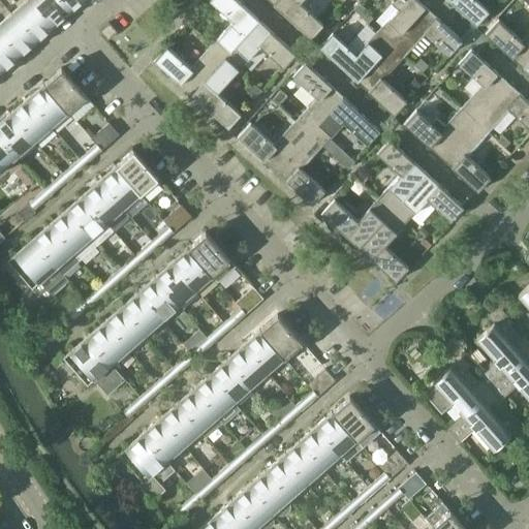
[(29,0),(26,0),(11,13),(36,41),(53,26),(29,0)]
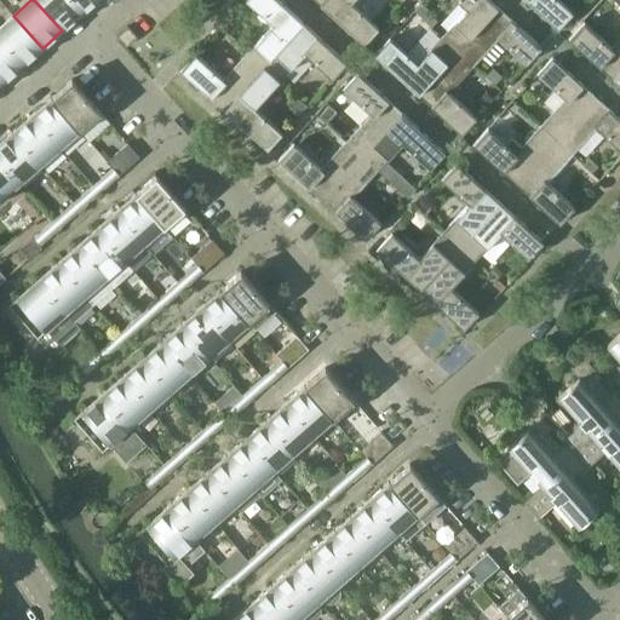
[(34,0),(62,30),(81,13),(69,0),(34,0)]
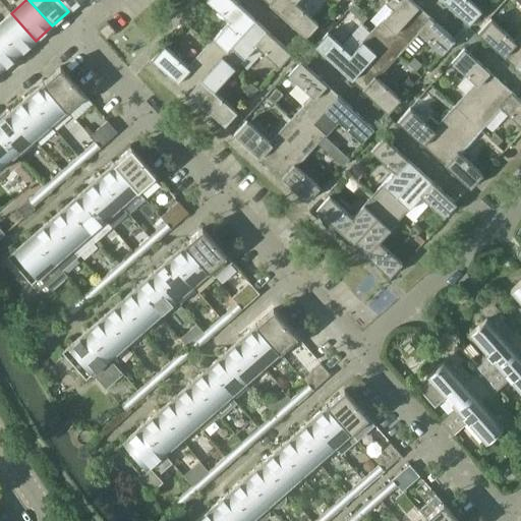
[(58,0),(68,11),(80,0),(58,0)]
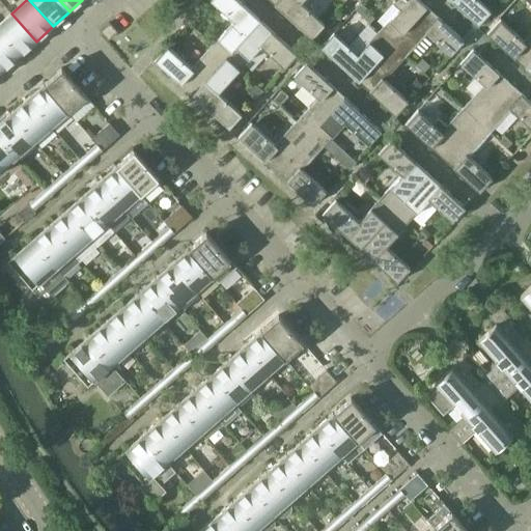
[(226,58),(260,20),(239,0),(210,0),(234,23),(214,46),(226,58)]
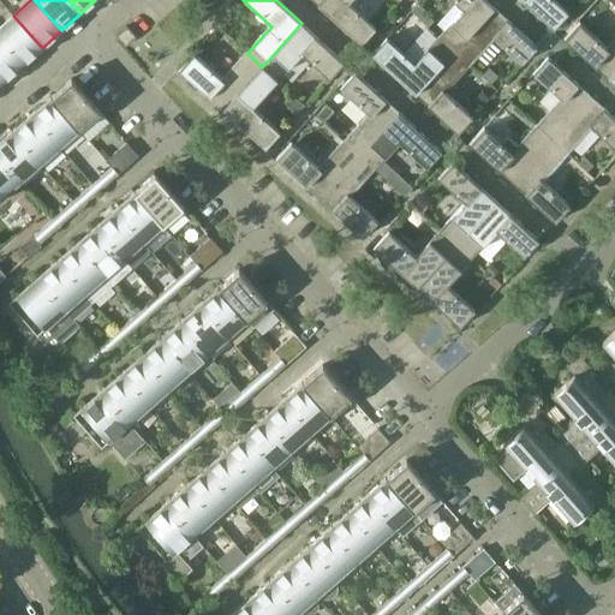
[(350,4),(352,0),(323,0),(318,5),(360,43),(375,28),(350,4)]
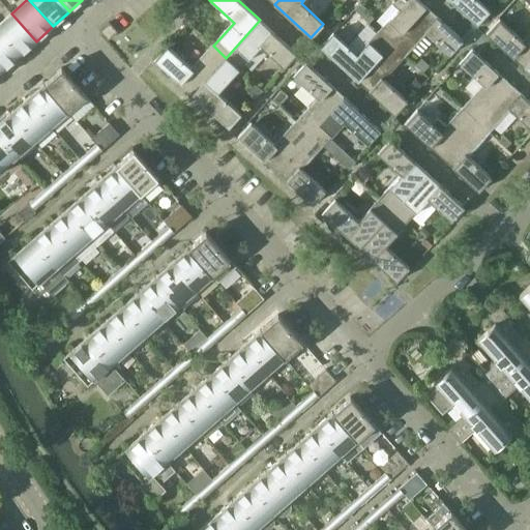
[(390,0),(401,9),(379,32),(391,43),(425,6),(418,0),(390,0)]
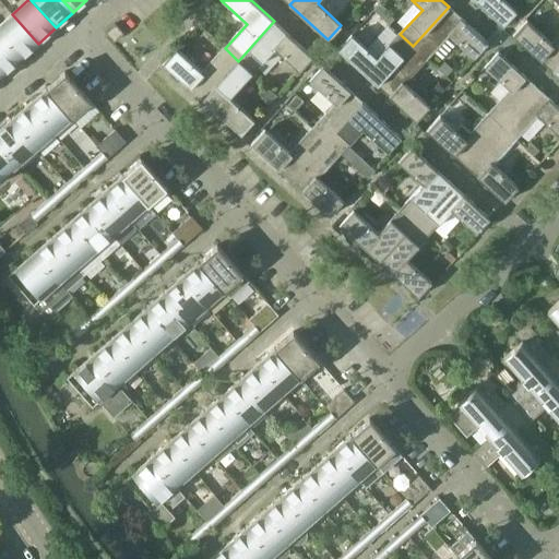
[(504,0),(474,0),(503,26),(518,12),(504,0)]
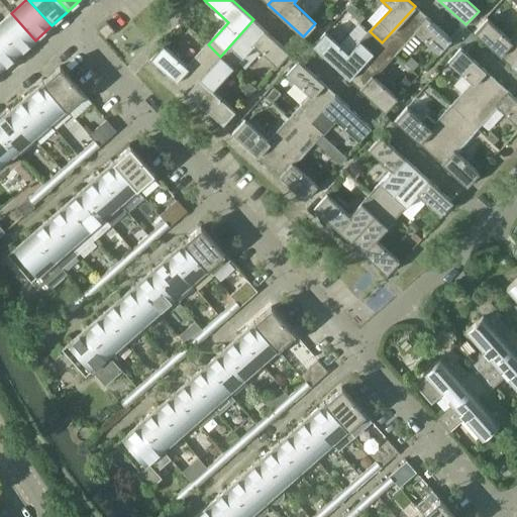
[(451,39),(415,6),(382,42),(396,55),(417,31),(440,53),(451,39)]
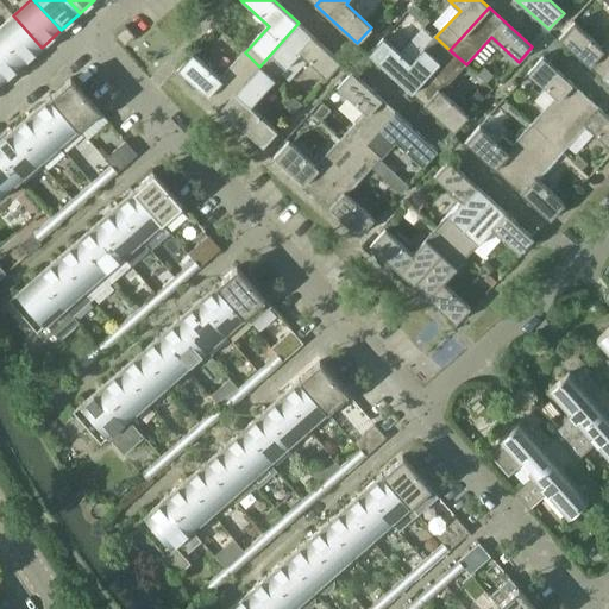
[(0,38),(23,64),(42,48),(13,16),(0,26),(0,38)]
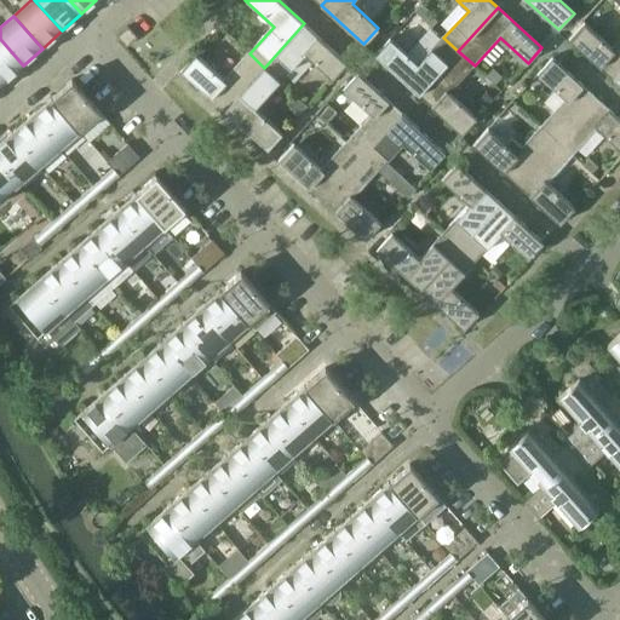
[(619,41),(614,49),(585,22),(569,39),(613,80),(619,70),(619,41)]
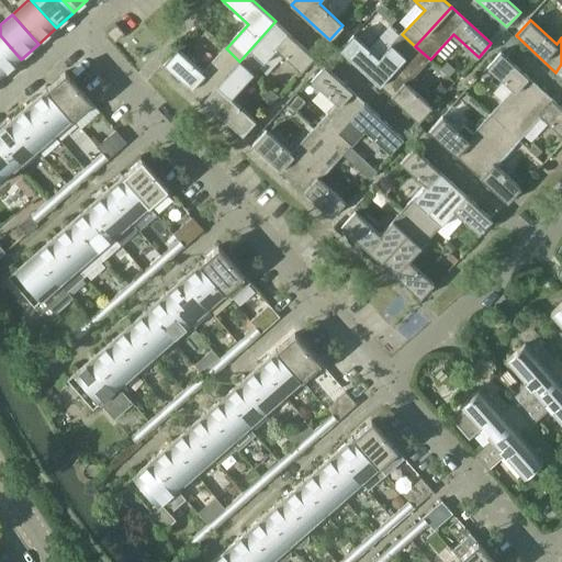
[(276,21),(239,62),(254,75),(278,48),(303,70),(315,57),(276,21)]
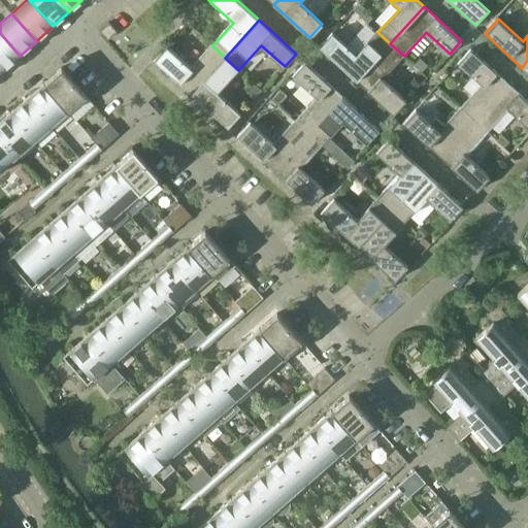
[(108,22),(99,30),(107,39),(118,31),(108,22)]
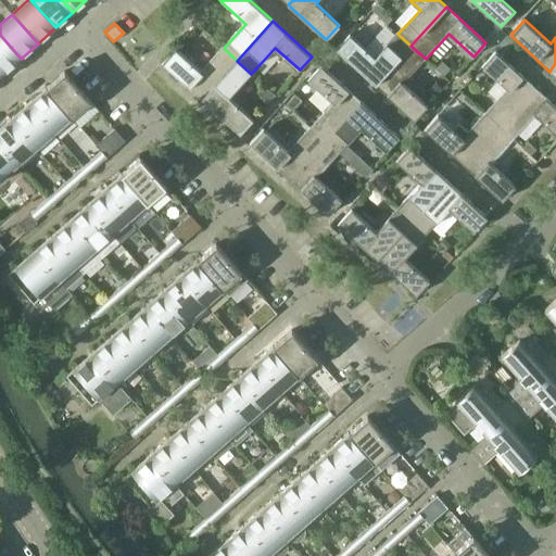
[(375,85),(411,46),(397,34),(376,58),(350,34),(336,49),(375,85)]
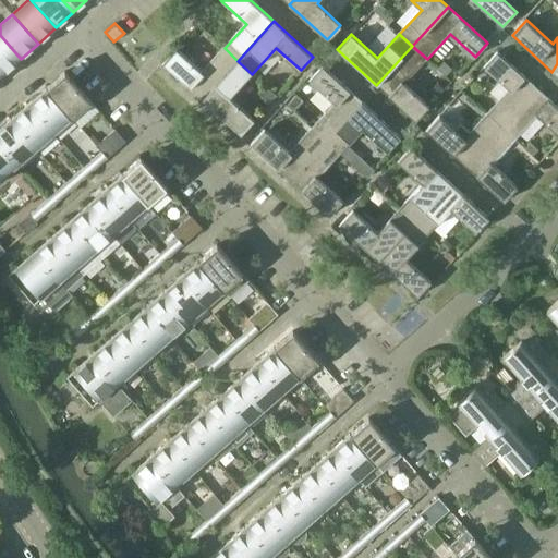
[(0,70),(3,74),(21,59),(0,35),(0,70)]
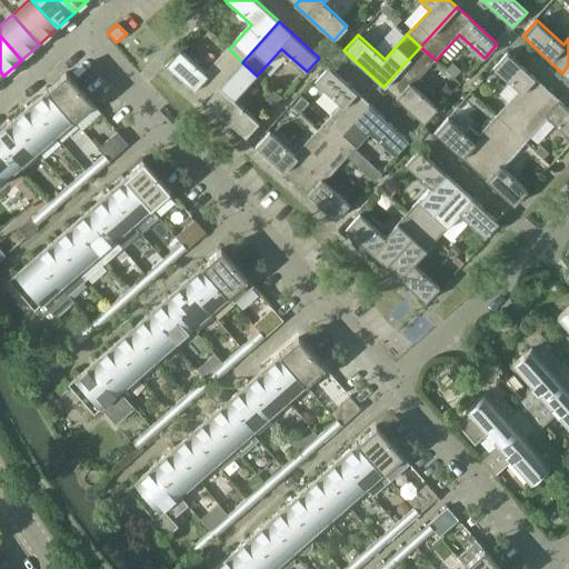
[(436,60),(420,47),(383,87),(423,123),(438,108),(413,86),(436,60)]
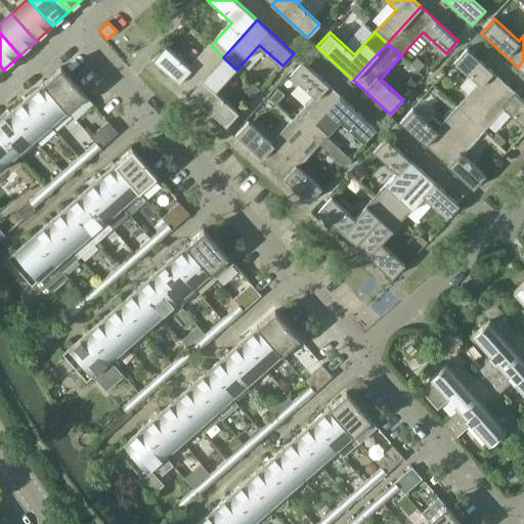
[(153,59),(190,94),(223,57),(211,45),(190,68),(165,45),(153,59)]
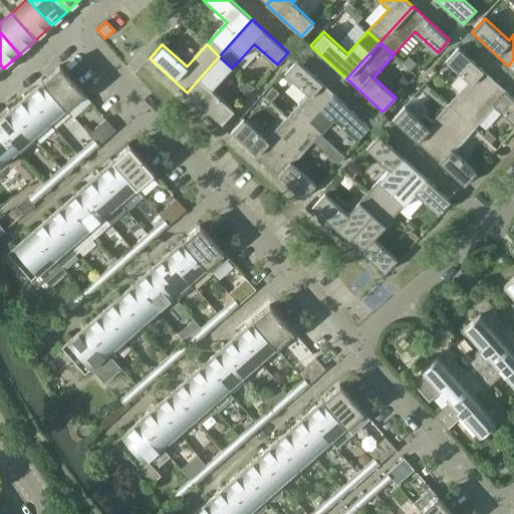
[(449,105),(461,116),(494,80),(458,47),(445,61),(470,83),(449,105)]
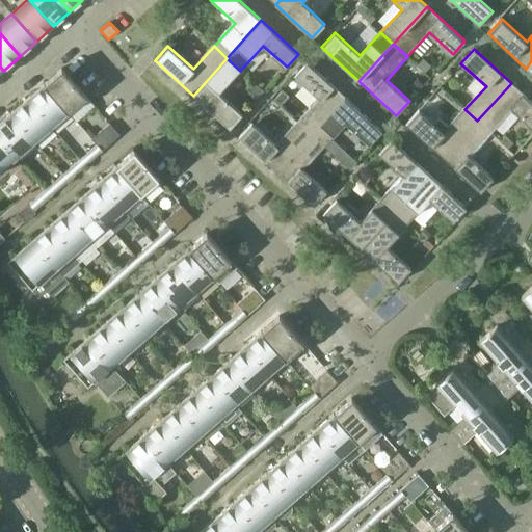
[(240,71),(227,58),(193,96),(230,129),(242,114),(219,94),(240,71)]
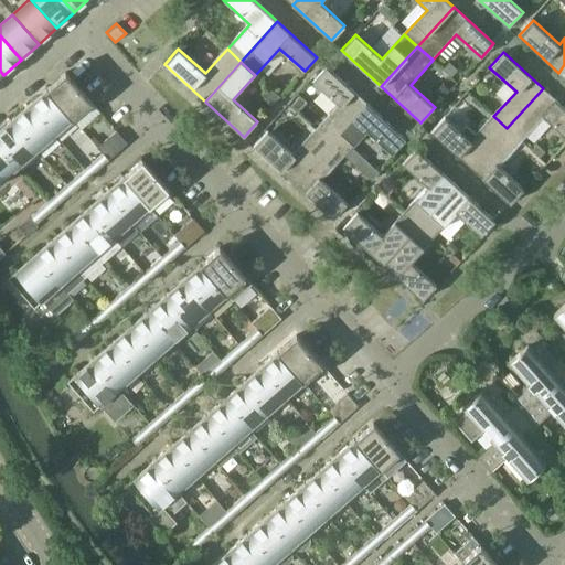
[(441,71),(450,78),(457,70),(449,63),(441,71)]
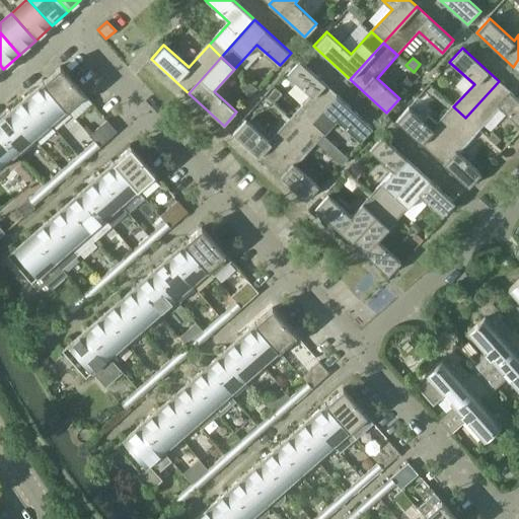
[(311,97),(291,120),(303,131),(337,94),(300,61),(287,75),(311,97)]
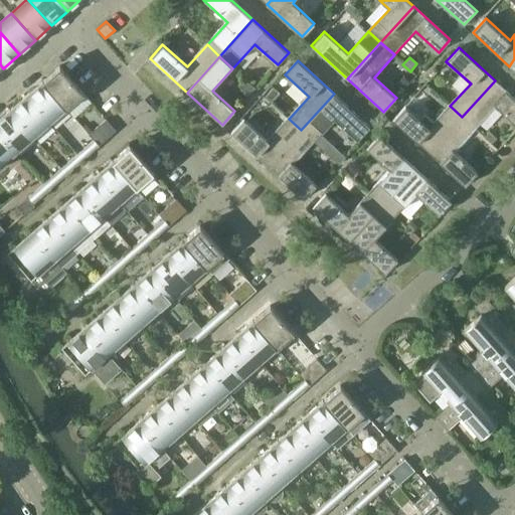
[(59,65),(41,80),(65,108),(83,93),(59,65)]
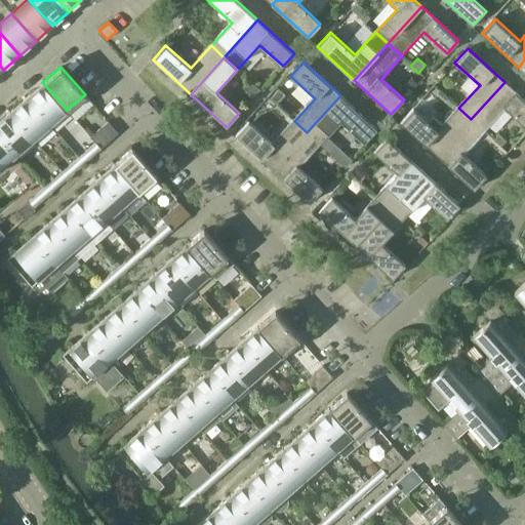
[(403,89),(408,94),(417,84),(412,79),(403,89)]
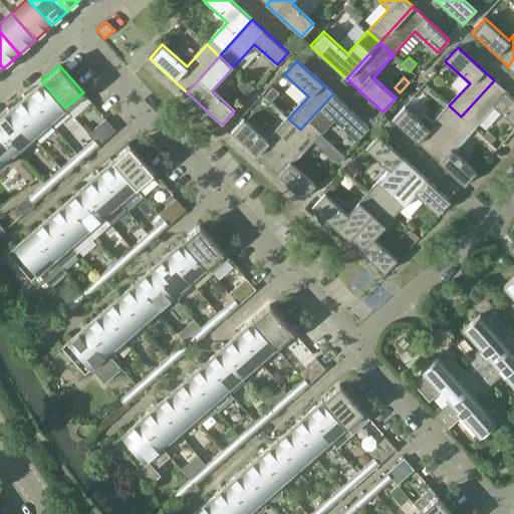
[(237,86),(247,95),(254,87),(243,78),(237,86)]
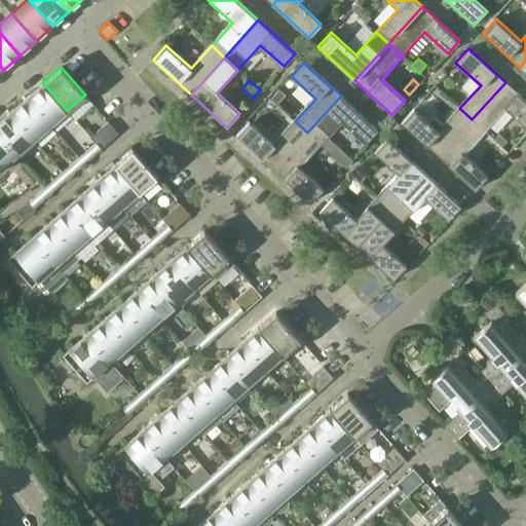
[(50,125),(67,110),(42,82),(26,98),(50,125)]
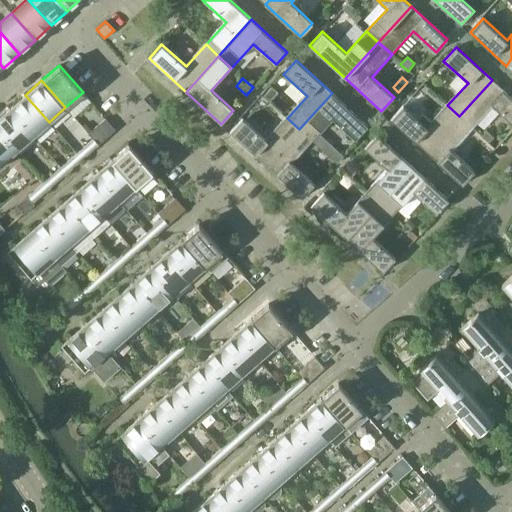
[(511,98),(492,80),(459,116),(473,129),(494,105),(511,121),(511,98)]
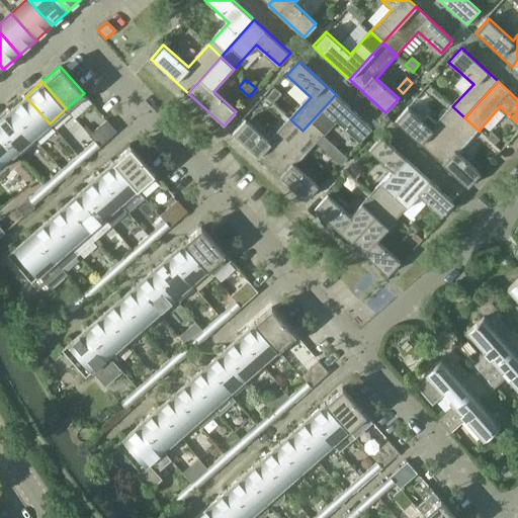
[(273,102),(281,93),(275,88),(267,97),(273,102)]
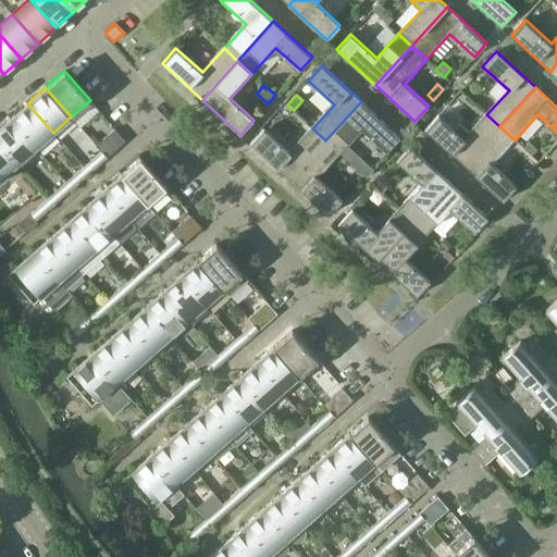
[(362,128),(387,152),(400,137),(361,101),(325,140),(341,155),(349,162),(357,153),(347,145),(362,128)]
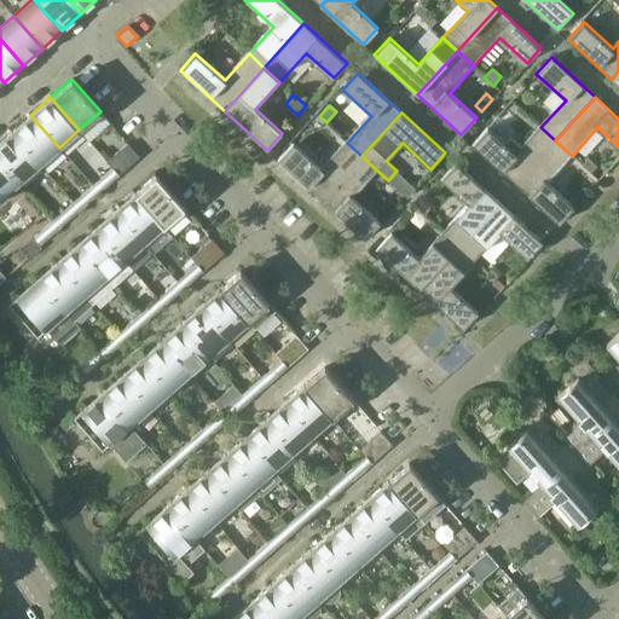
[(40,165),(59,148),(30,115),(11,132),(40,165)]
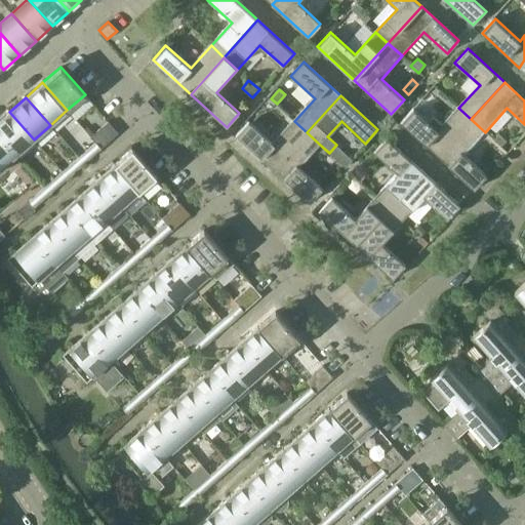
[(400,122),(438,156),(471,119),(458,108),(438,130),(413,108),(400,122)]
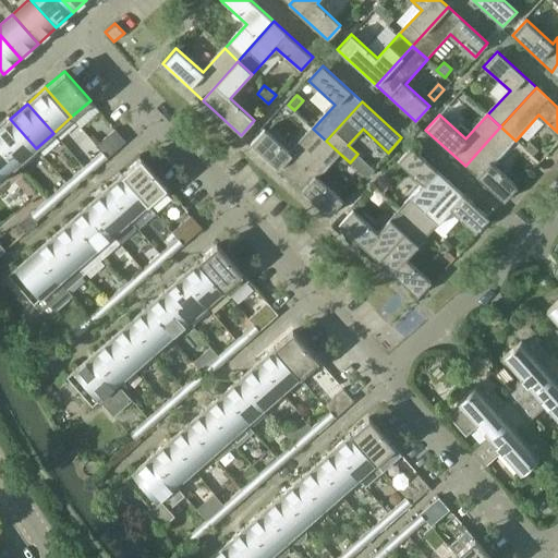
[(0,143),(19,165),(36,148),(10,119),(0,128),(0,143)]
